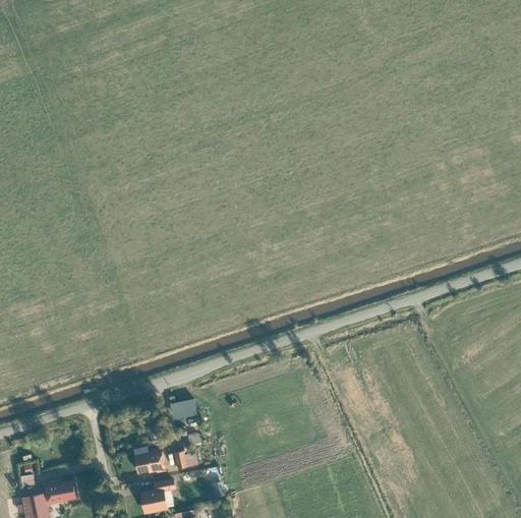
[(189,437),(190,445),(199,443),(198,435),(189,437)]
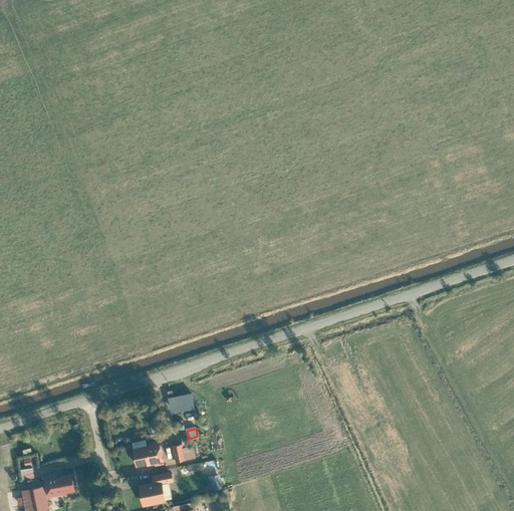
[(160,443),(132,449),(136,468),(147,465),(147,467),(164,464),(160,443)]
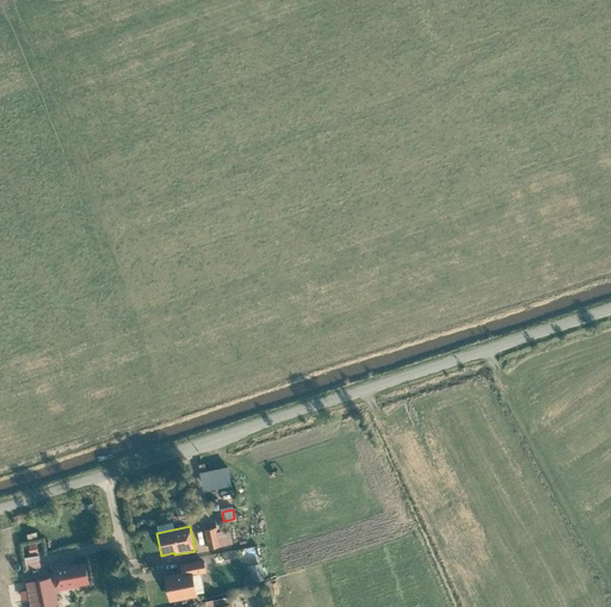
[(217,530),(205,532),(209,550),(233,546),(229,531),(218,533),(217,530)]
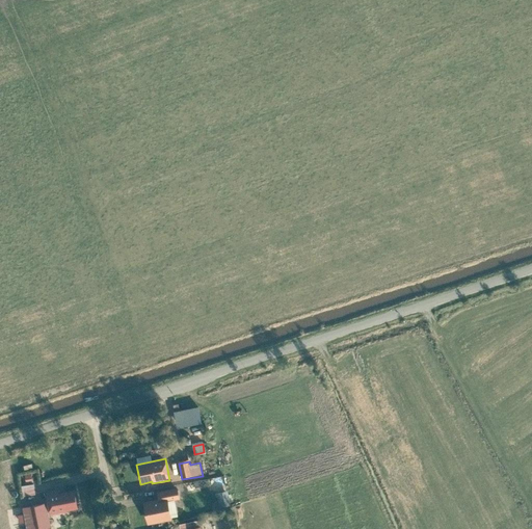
[(203,484),(186,487),(187,493),(204,490),(203,484)]
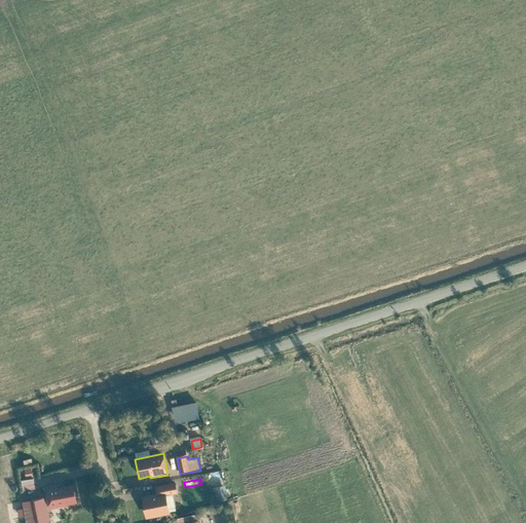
[(32,480),(21,482),(24,493),(35,490),(32,480)]
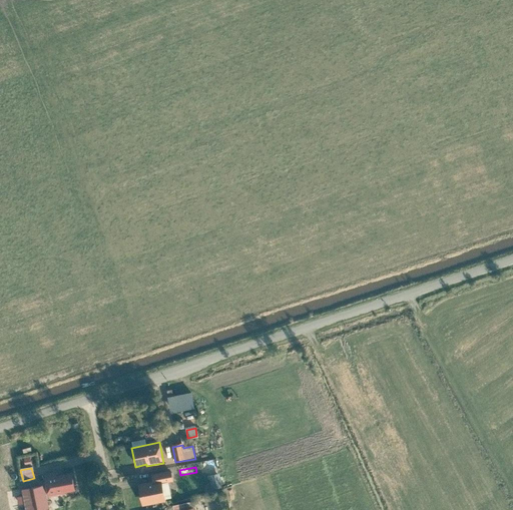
[(160,480),(161,484),(172,481),(170,471),(149,476),(151,482),(160,480)]
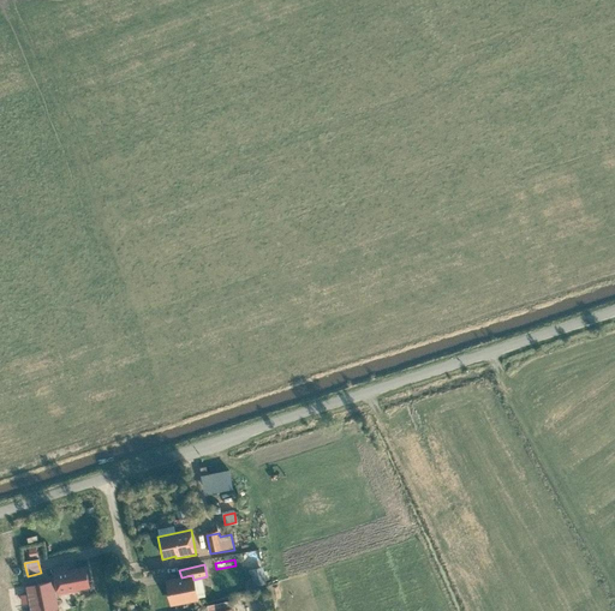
[(90,588),(84,568),(52,575),(57,597),(90,588)]
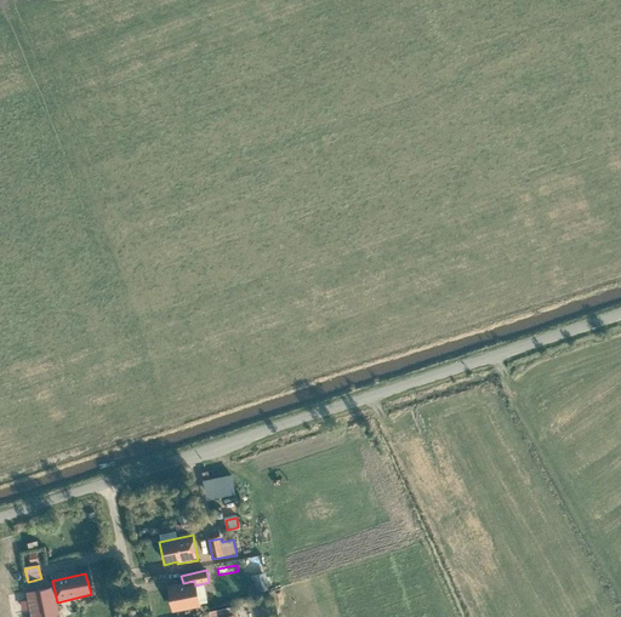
[(183,583),(166,587),(171,613),(200,607),(195,586),(194,581),(183,583)]
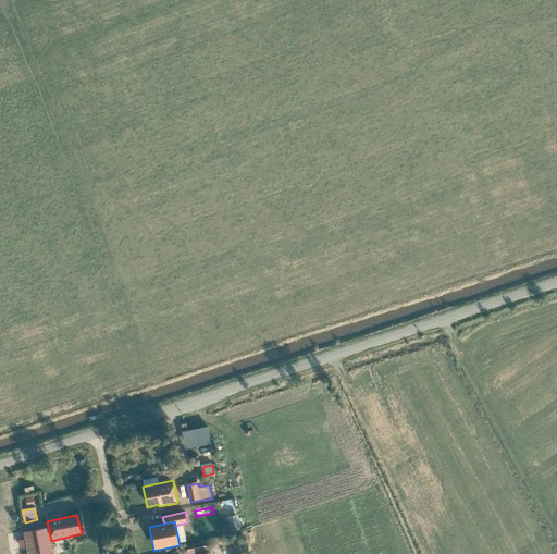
[(48,527),(22,533),(25,553),(53,553),(51,541),(48,527)]
